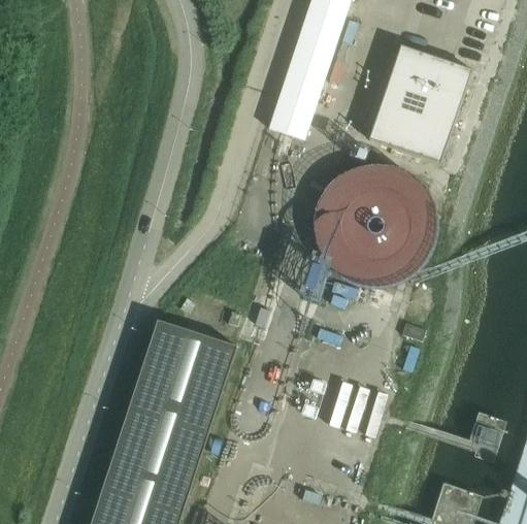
[(310,0),(269,128),(304,139),(350,0),(310,0)]
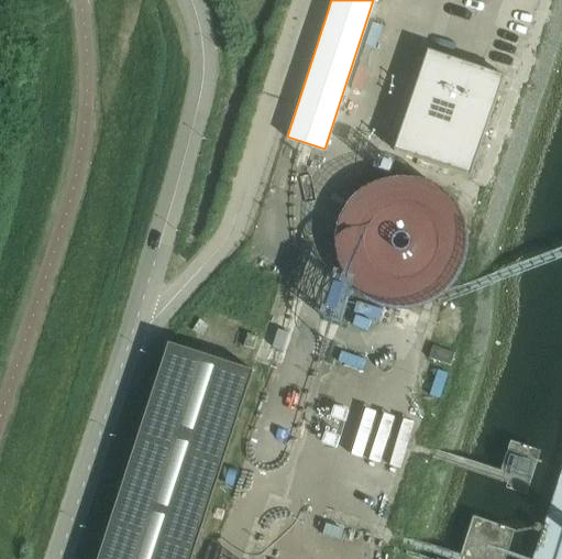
[(463,250),(460,190),(415,174),(357,177),(338,230),(340,271),(329,302),(329,314),(342,313),(351,287),(392,303),(444,300),(463,250)]
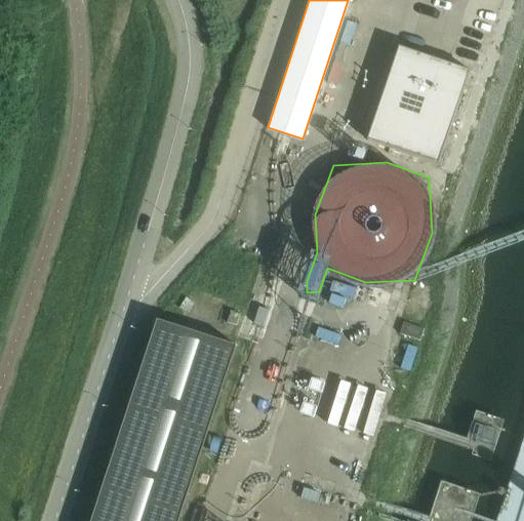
[(403,287),(393,284),(389,297),(399,301),(403,287)]
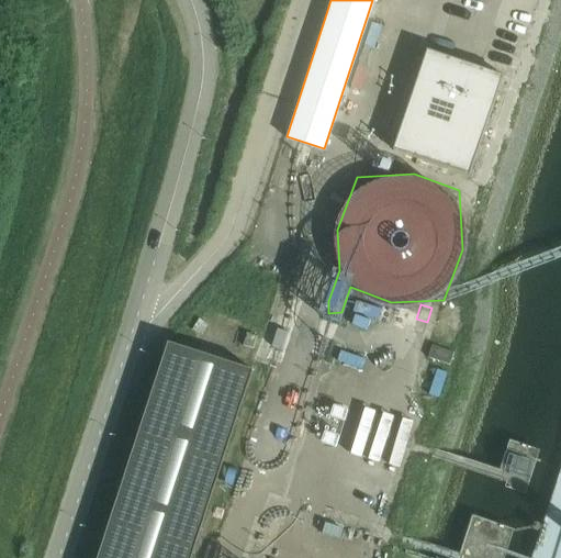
[(188,557),(251,367),(169,341),(168,339),(96,557),(188,557)]
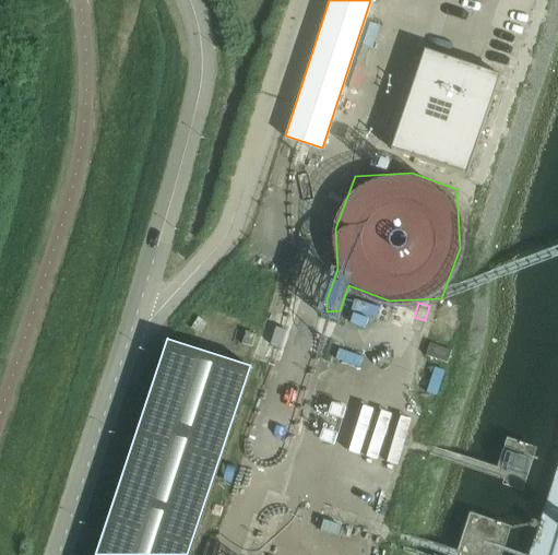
[(517,438),(508,465),(527,472),(537,446),(517,438)]
